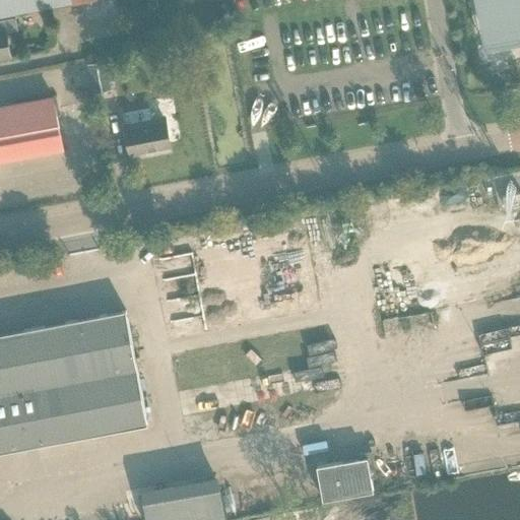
[(0,0),(0,16),(72,3),(70,0),(0,0)]
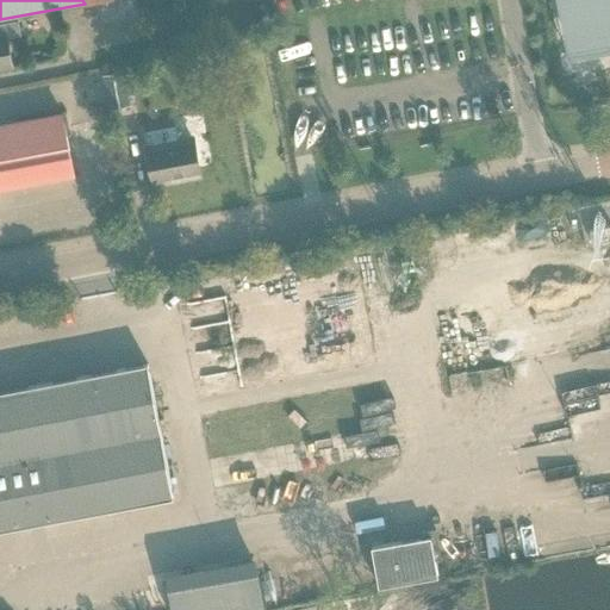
[(609,50),(609,0),(561,0),(574,58),(609,50)]
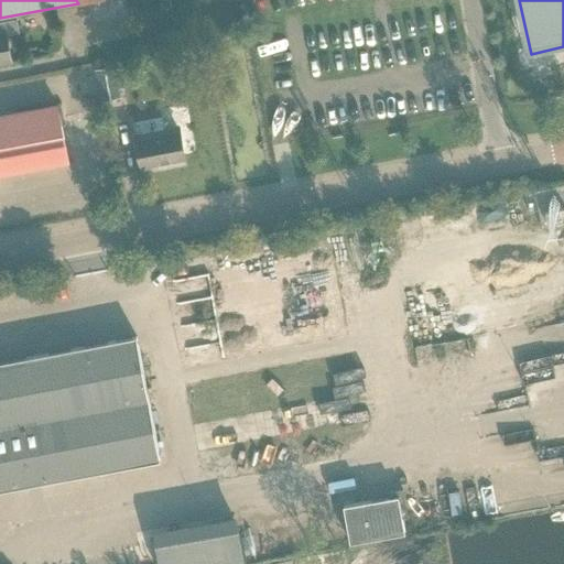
[(0,64),(12,63),(8,35),(20,33),(17,20),(0,22),(0,64)]
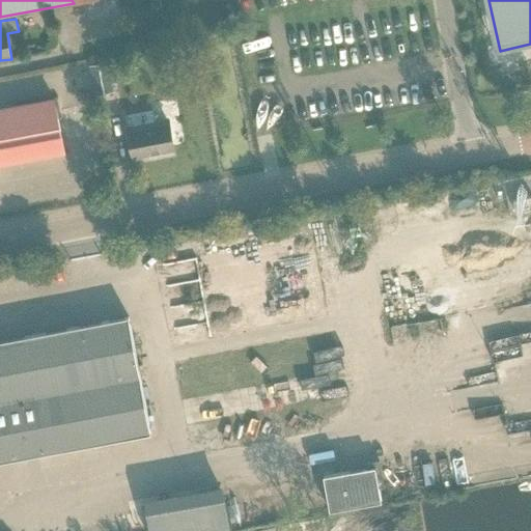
[(89,66),(94,96),(113,92),(108,63),(89,66)]
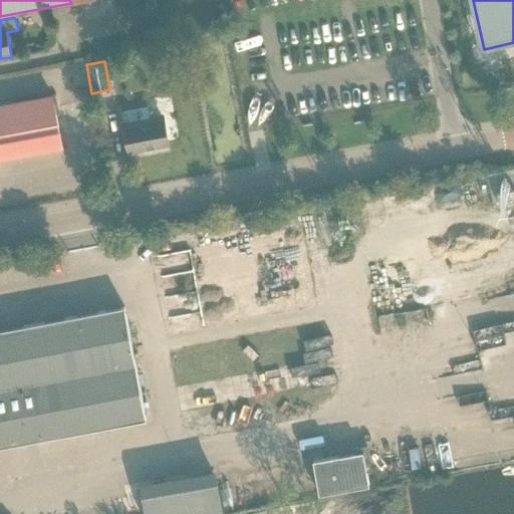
[(162,82),(149,85),(151,95),(165,92),(162,82)]
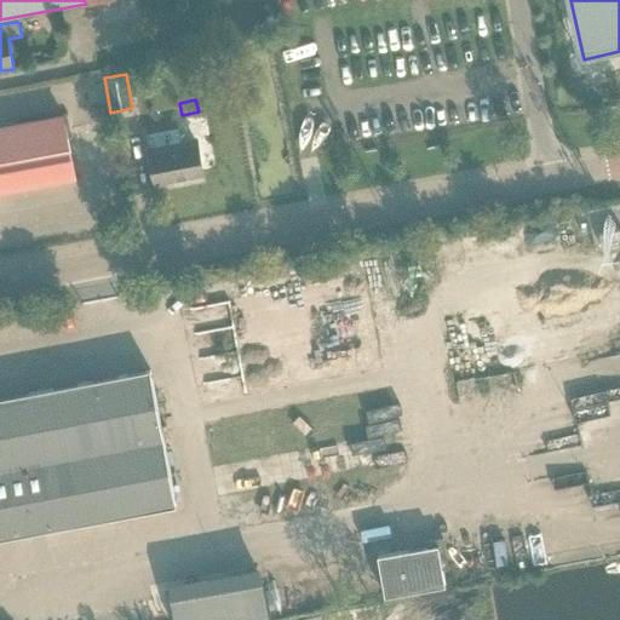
[(197,144),(181,148),(174,114),(143,120),(155,185),(204,176),(197,144)]
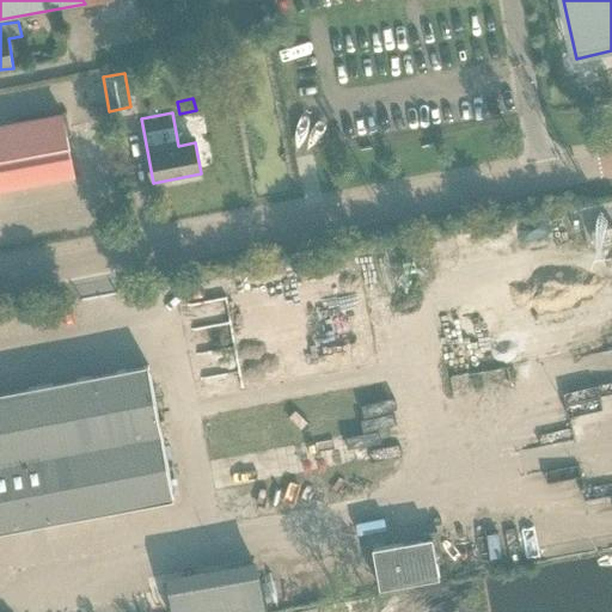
[(0,127),(0,187),(72,173),(61,116),(0,127)]
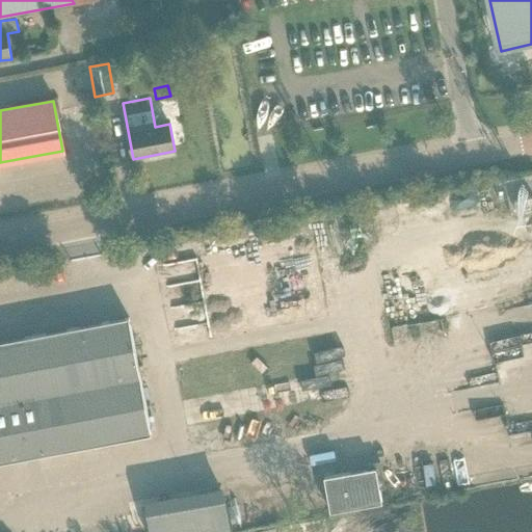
[(531,209),(531,196),(513,201),(516,213),(531,209)]
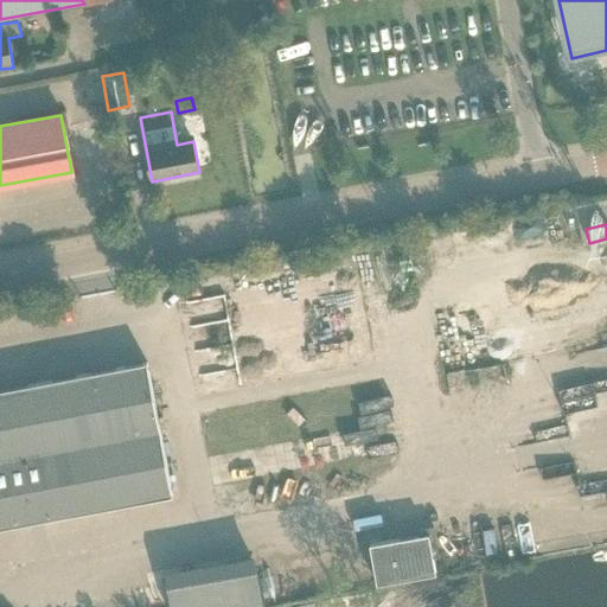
[(0,528),(172,496),(146,363),(0,390),(0,528)]
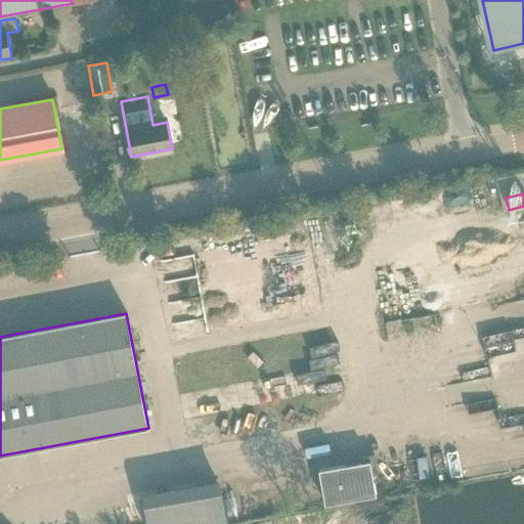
[(324,505),(376,496),(374,481),(379,480),(374,455),(361,457),(361,463),(319,470),(324,505)]
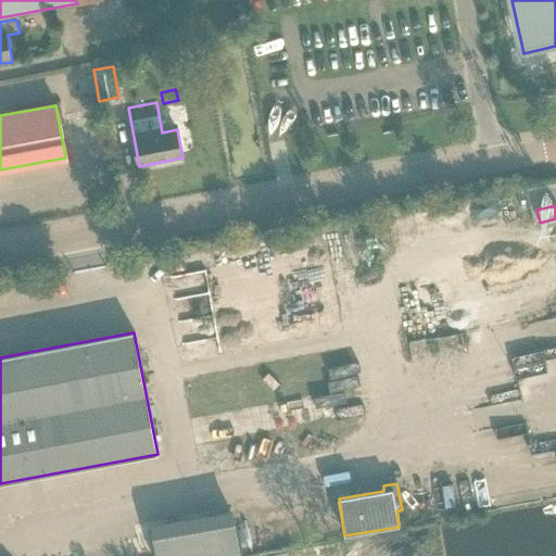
[(156,555),(228,555),(241,554),(235,520),(153,534),(156,555)]
